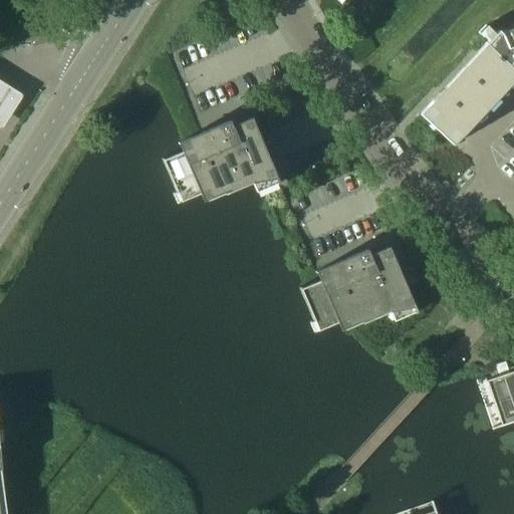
[(483,44),(418,113),(451,145),(513,76),(513,26),(500,32),(497,29),(494,32),(485,24),(478,31),(487,39),(483,44)]
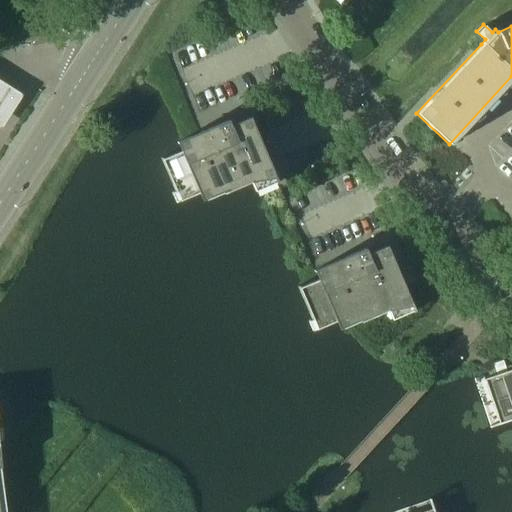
[(0,127),(20,95),(0,81),(0,127)]
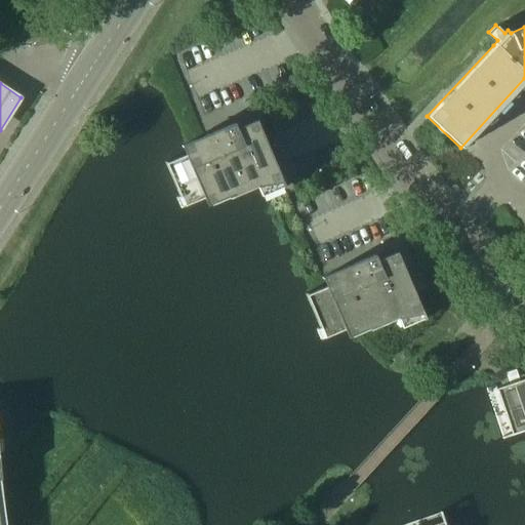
[(234,123),(189,143),(180,146),(182,148),(185,147),(188,154),(166,163),(165,162),(164,162),(184,207),(208,196),(280,183),(282,189),(284,188),(256,120),(234,130),(232,126),(235,125),(234,123)]
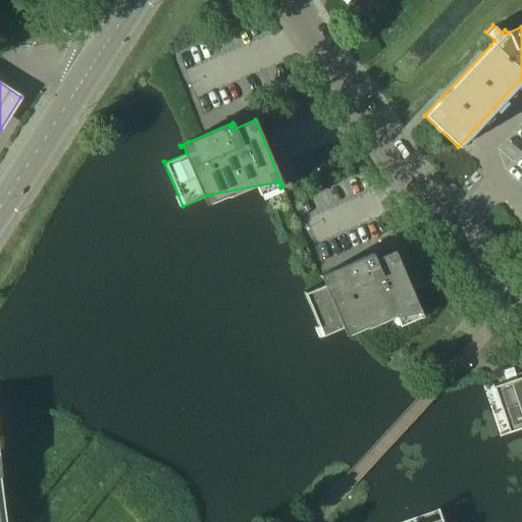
[(305,293),(305,292),(303,293),(322,336),(347,325),(418,312),(420,318),(422,317),(395,250),(372,260),(370,256),(373,255),(372,253),(320,275),(320,277),(323,276),(326,283),(305,293)]
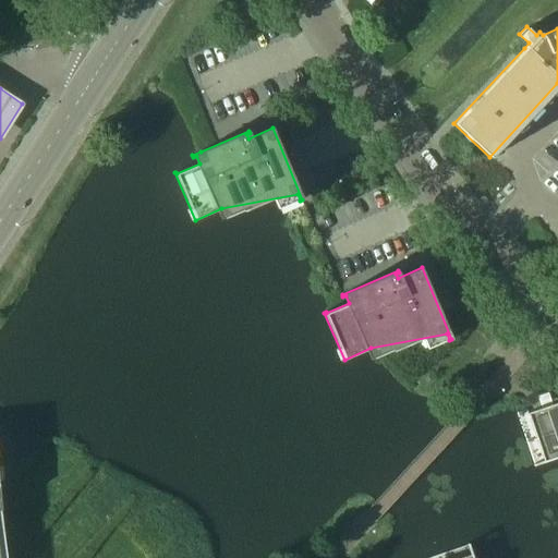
[(535,437),(557,429),(557,402),(528,413),(535,437)]
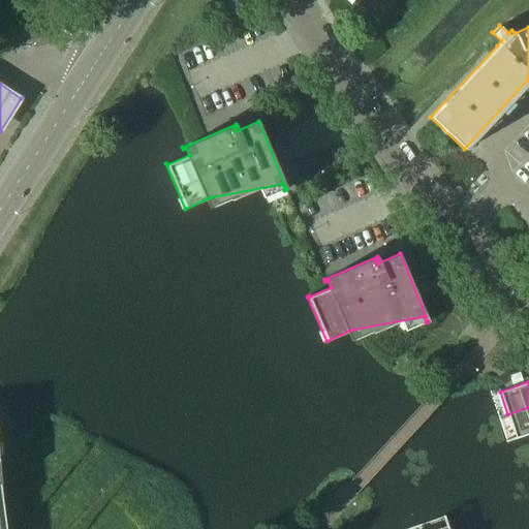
[(528,407),(507,414),(516,438),(528,433),(528,407)]
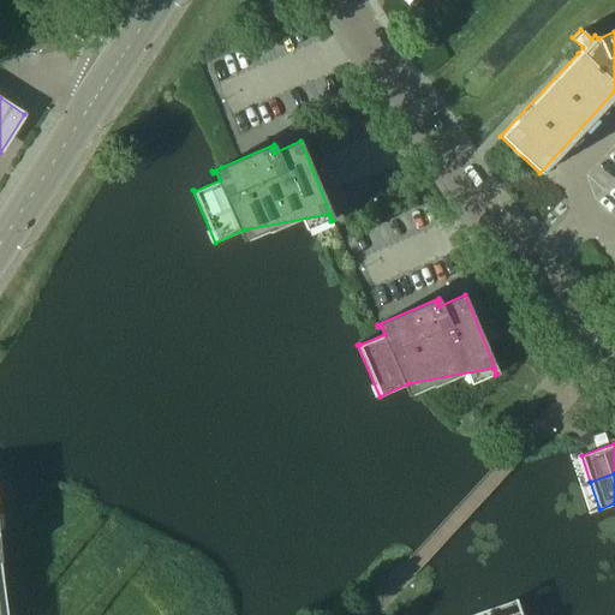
All buildings are outlined.
